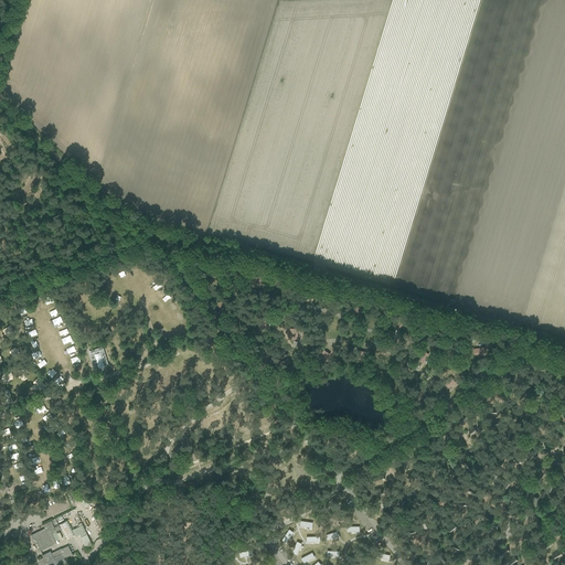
[(301,299),(312,302),(315,295),(304,291),(301,299)]
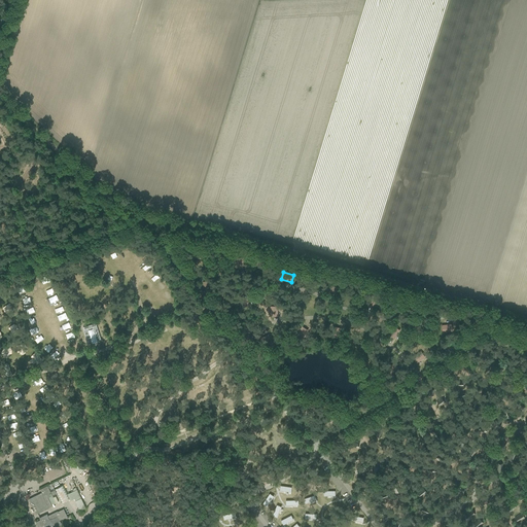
[(205,289),(214,286),(212,279),(203,282),(205,289)]
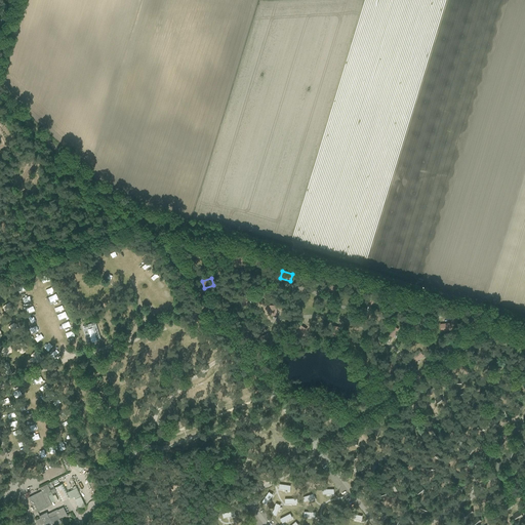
[(324,291),(334,293),(336,287),(326,284),(324,291)]
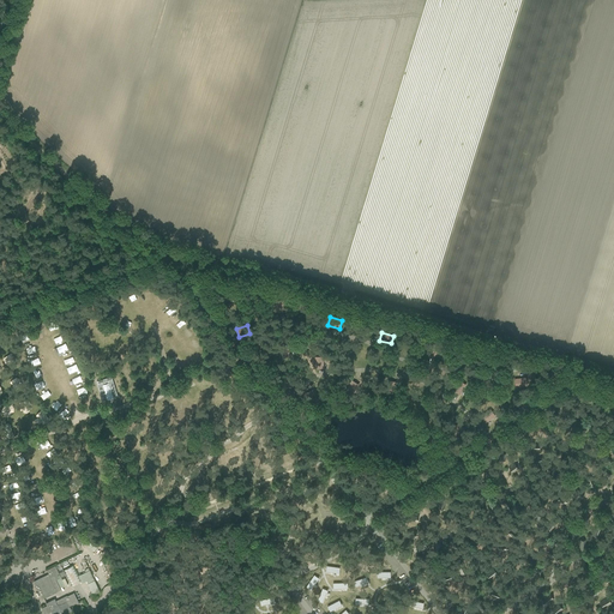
[(299,350),(306,355),(313,345),(306,341),(299,350)]
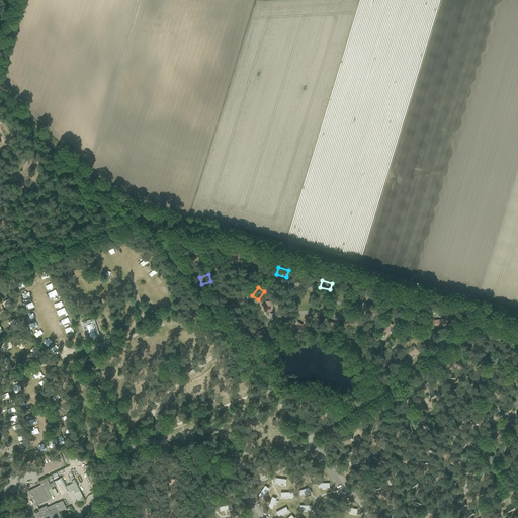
[(239,303),(245,300),(243,290),(236,292),(239,303)]
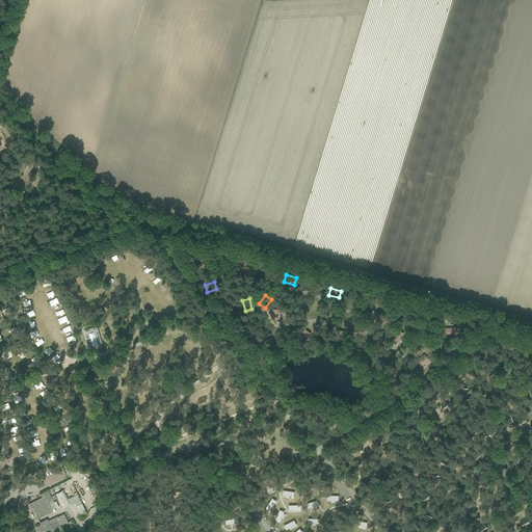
[(375,309),(386,312),(388,304),(377,301),(375,309)]
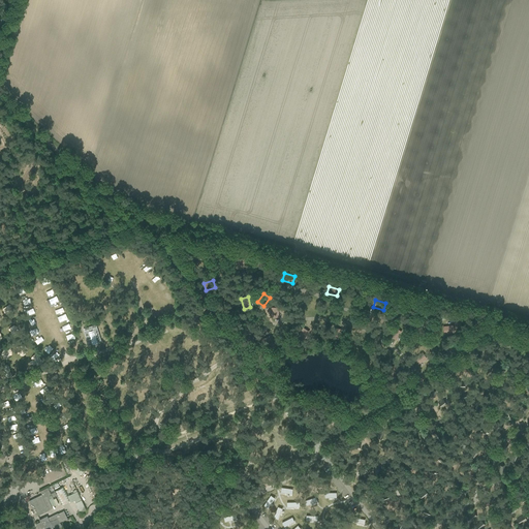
[(250,334),(249,323),(242,324),(243,335),(250,334)]
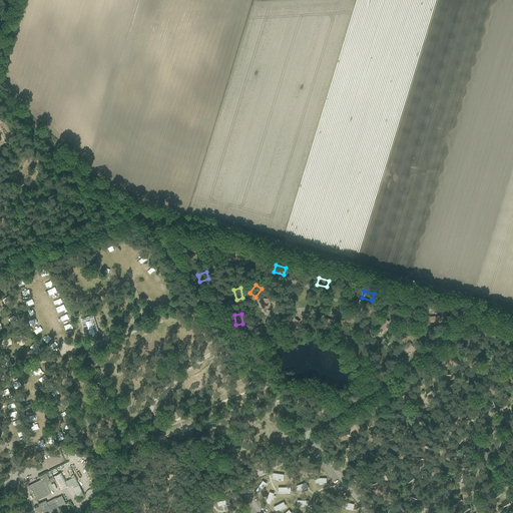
[(85,333),(89,331),(88,331),(93,329),(94,330),(97,328),(93,316),(90,318),(89,317),(84,318),(85,319),(81,321),(85,333)]
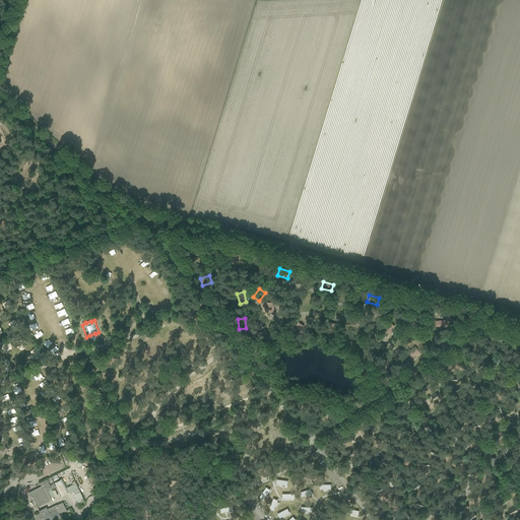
[(299,334),(304,326),(298,322),(293,331),(299,334)]
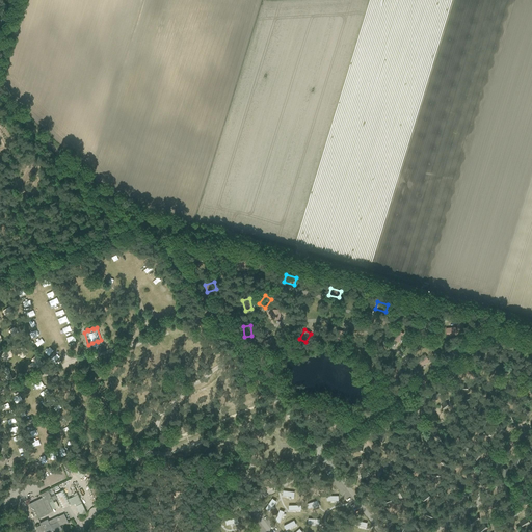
[(334,340),(341,341),(343,331),(336,329),(334,340)]
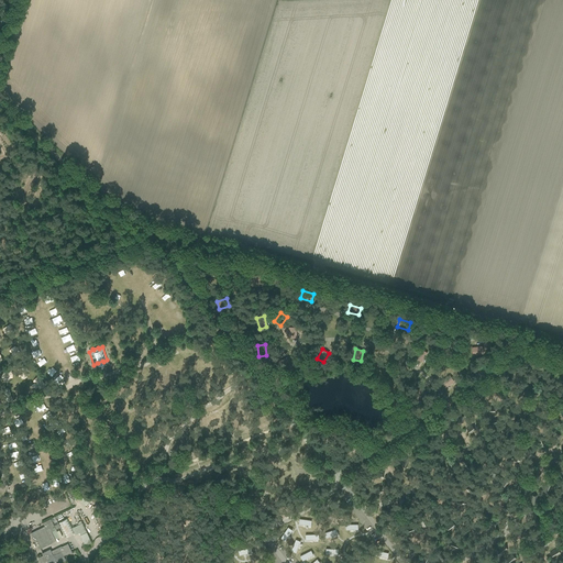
[(415,359),(421,362),(428,353),(421,349),(415,359)]
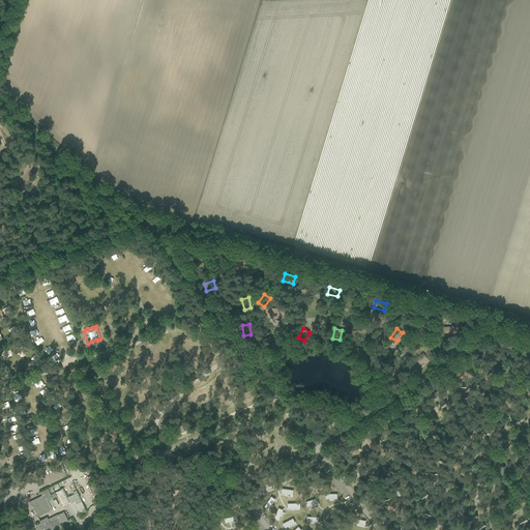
[(263,340),(267,349),(274,346),(270,336),(263,340)]
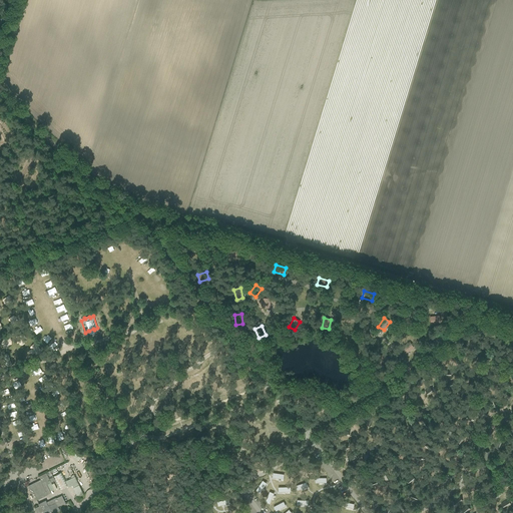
[(155,338),(153,335),(143,339),(145,343),(155,338)]
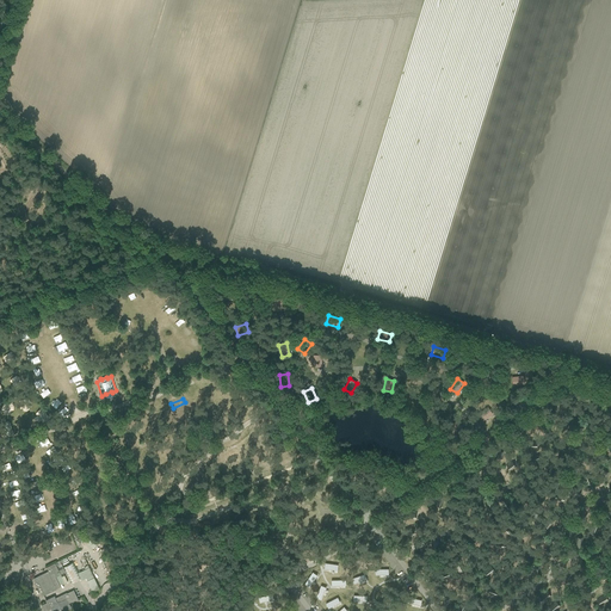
[(1,413),(13,412),(12,402),(0,403),(1,413)]
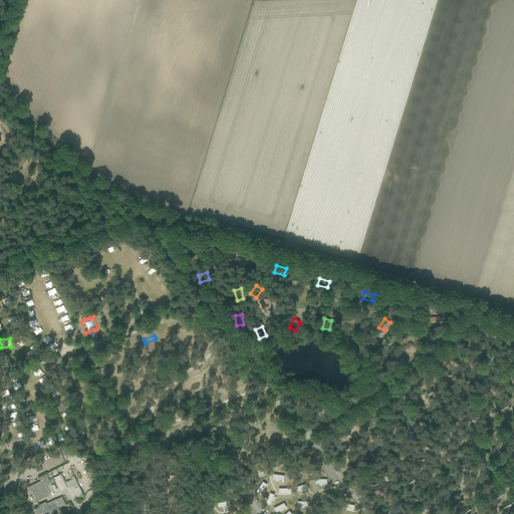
[(120,344),(125,354),(132,351),(126,341),(120,344)]
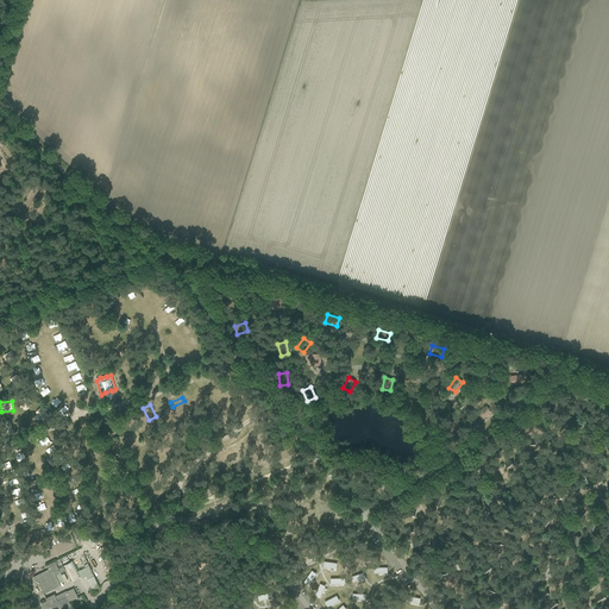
[(209,409),(207,406),(195,410),(198,415),(209,409)]
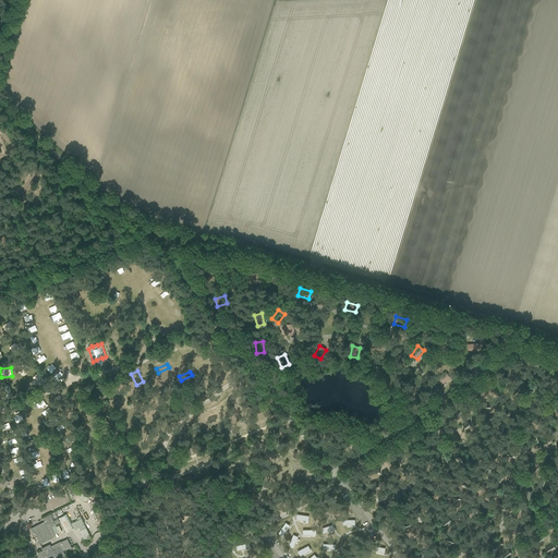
[(441,385),(449,378),(445,372),(437,378),(441,385)]
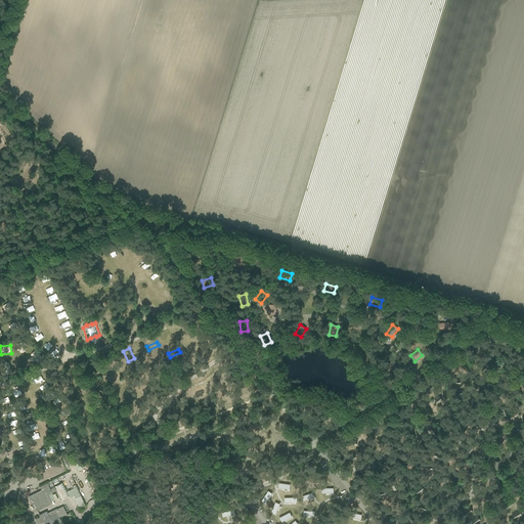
[(156,358),(155,354),(144,359),(145,362),(156,358)]
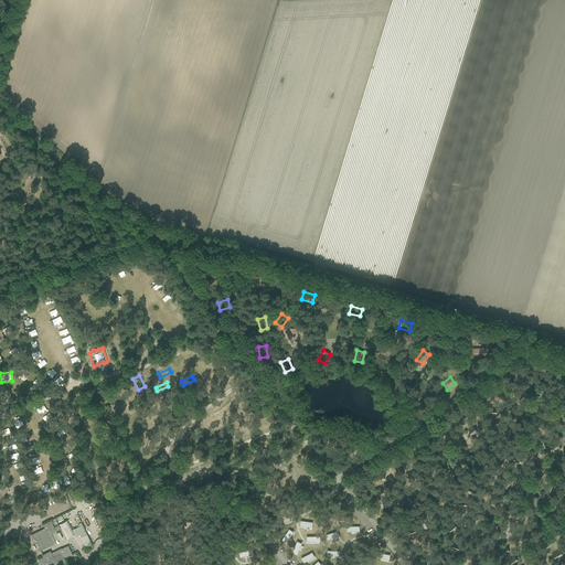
[(208,393),(206,388),(194,394),(196,397),(208,393)]
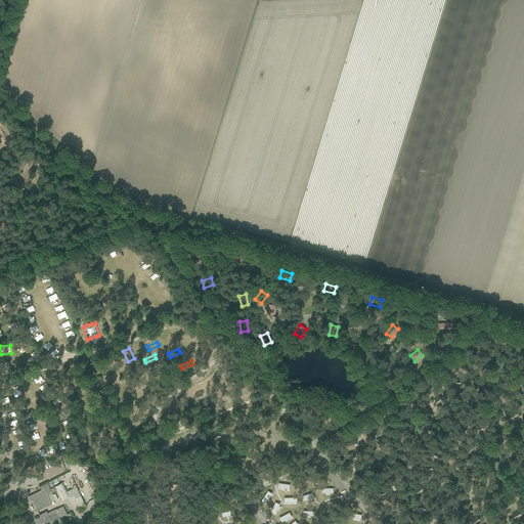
[(388,372),(396,366),(392,361),(384,366),(388,372)]
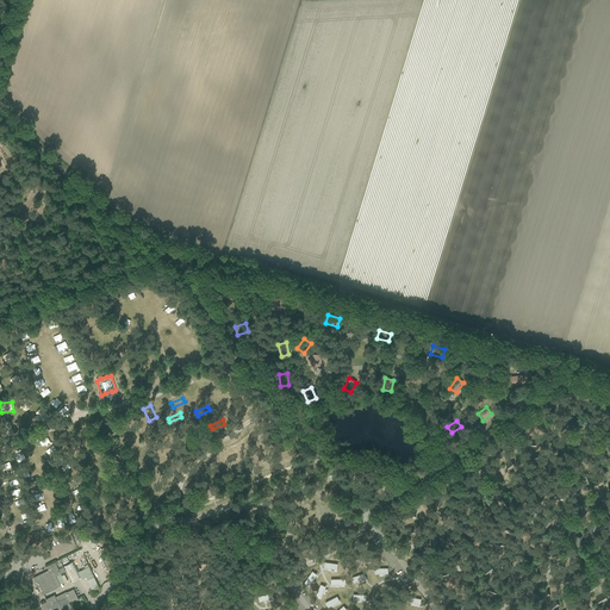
[(117,424),(113,422),(106,433),(111,435),(117,424)]
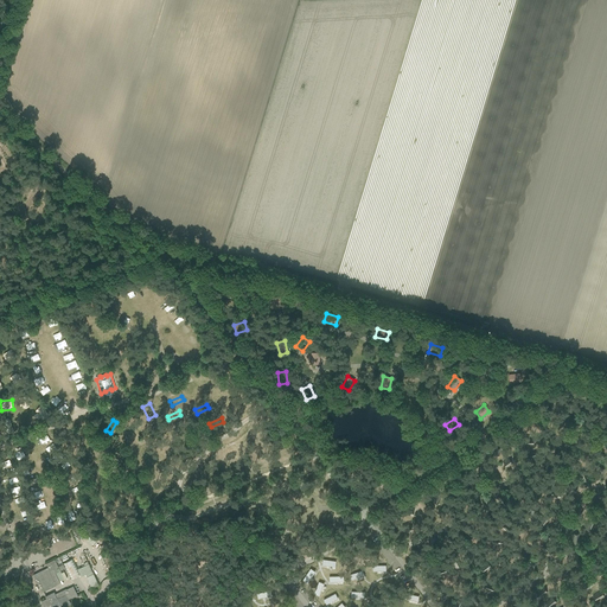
[(254,432),(249,429),(243,441),(247,443),(254,432)]
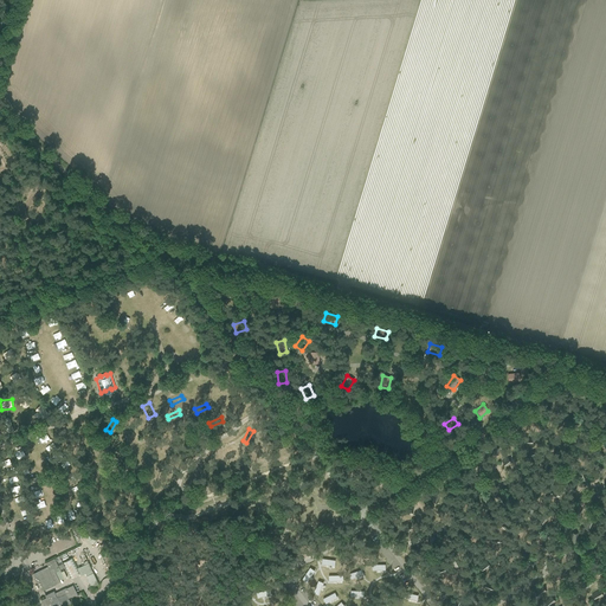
[(79,432),(76,430),(69,440),(72,443),(79,432)]
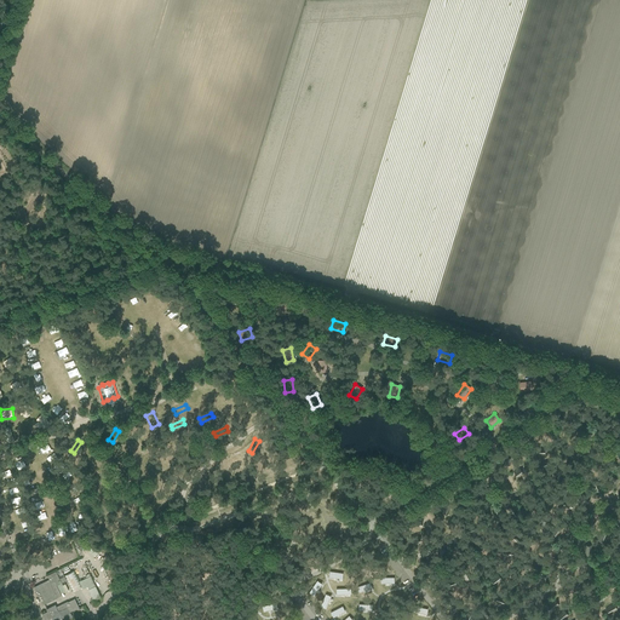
[(142,460),(144,455),(132,449),(130,453),(142,460)]
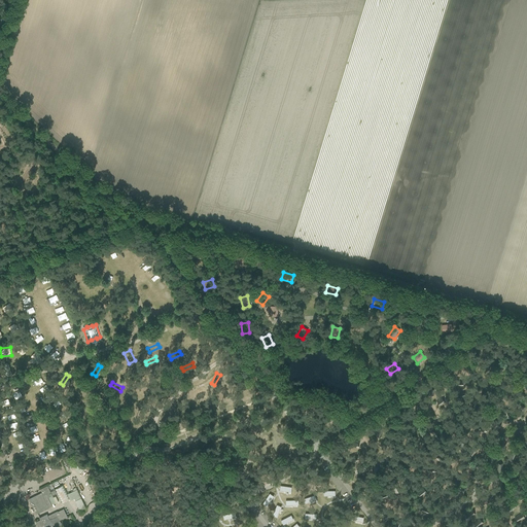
[(227,386),(223,384),(218,394),(221,396),(227,386)]
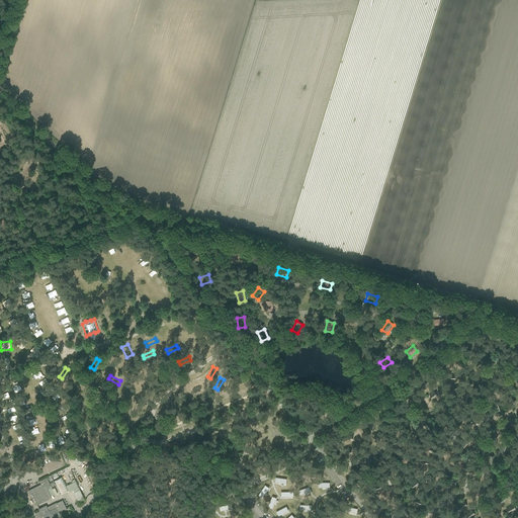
[(157,387),(154,384),(148,395),(151,397),(157,387)]
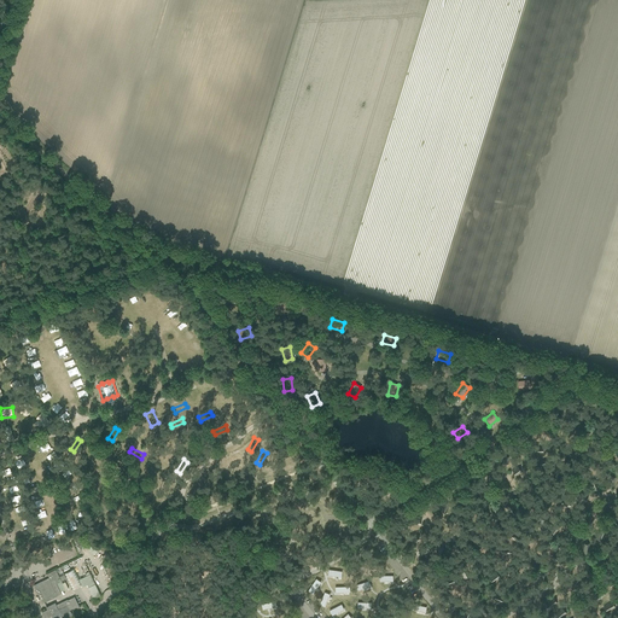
[(275,464),(270,461),(264,473),(268,476),(275,464)]
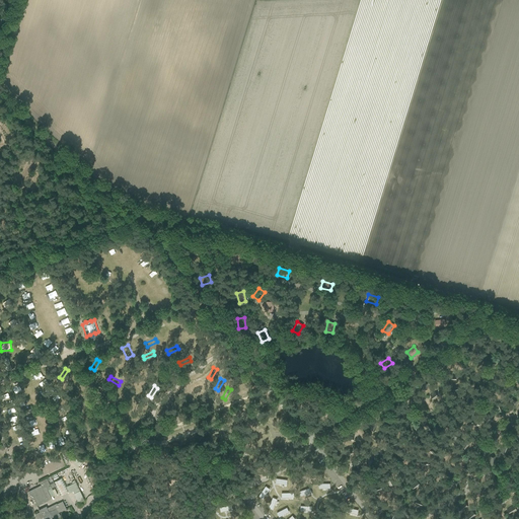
[(191,391),(188,389),(181,399),(186,400),(191,391)]
